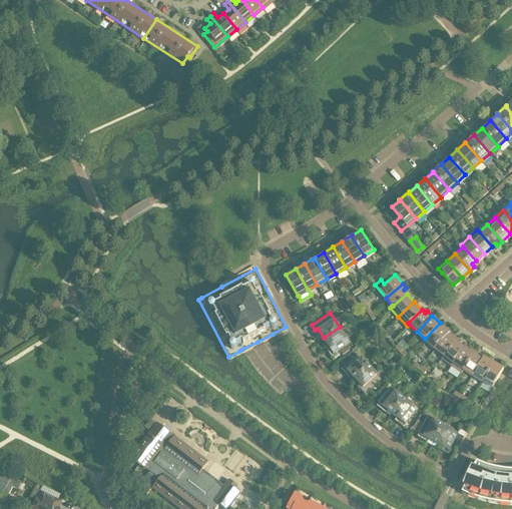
[(440,323),(425,339),(434,347),(448,330),(440,323)]
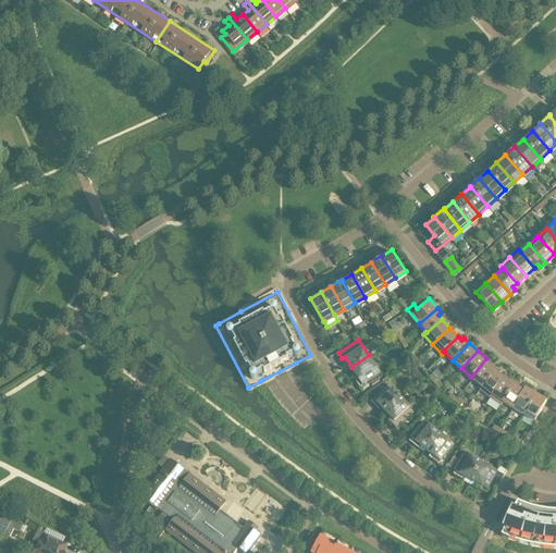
[(379,370),(369,355),(351,367),(358,377),(355,378),(359,384),(368,378),(371,383),(379,378),(375,373),(379,370)]
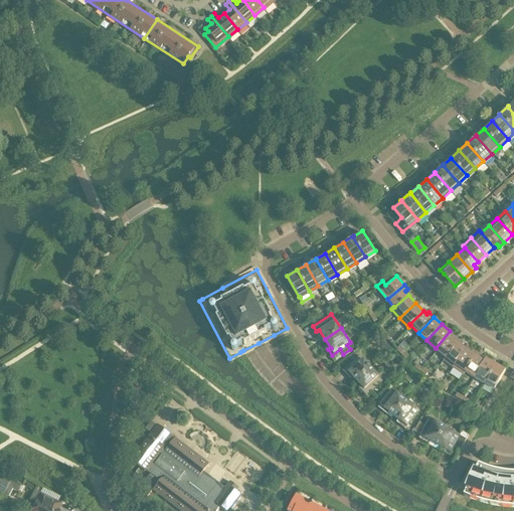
[(436,348),(445,355),(457,340),(453,337),(455,335),(450,331),(436,348)]
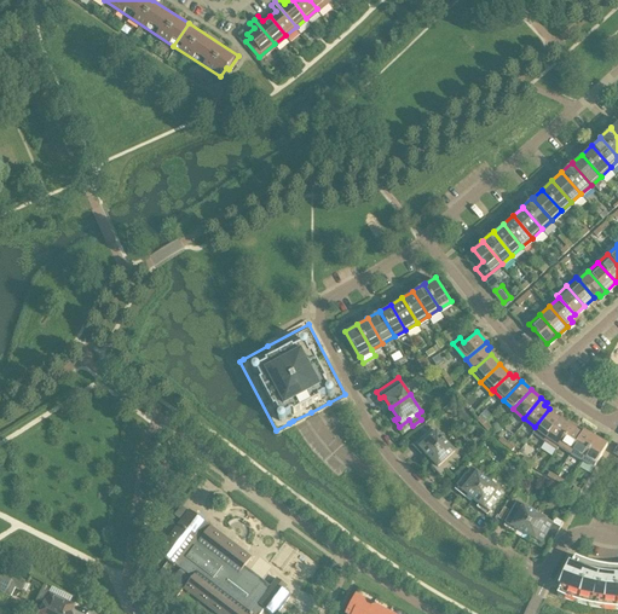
[(535,427),(532,429),(544,439),(559,417),(549,409),(535,427)]
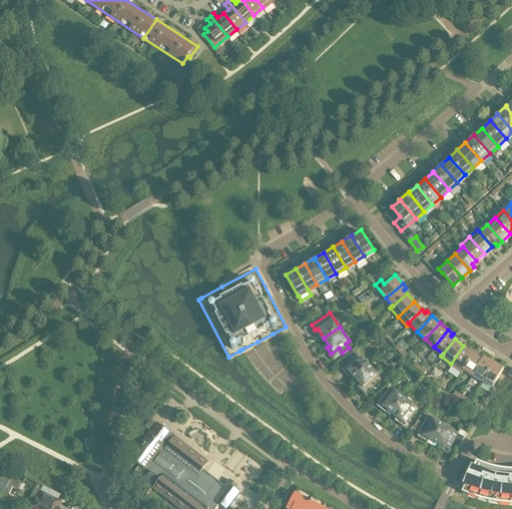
[(381,344),(385,348),(389,344),(385,340),(381,344)]
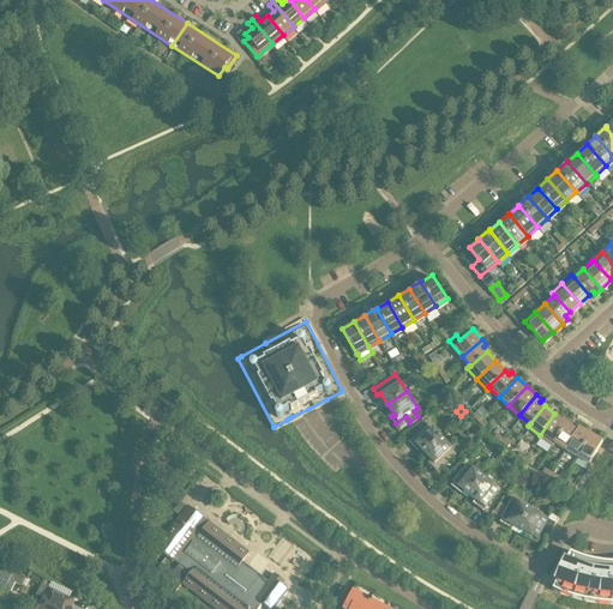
[(566,421),(554,414),(540,435),(552,444),(553,440),(566,421)]
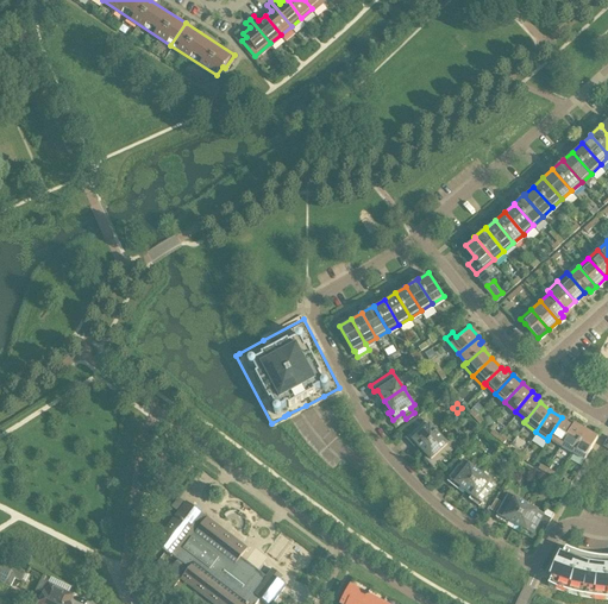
[(421,447),(438,432),(424,416),(405,434),(409,440),(412,438),(421,447)]
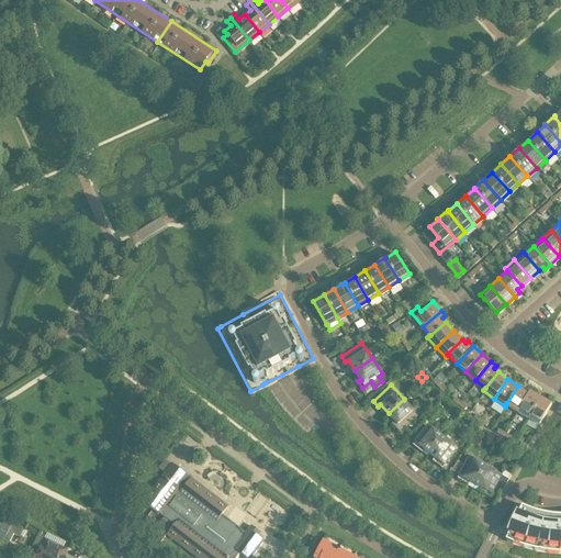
[(522,388),(518,386),(506,403),(517,410),(529,389),(524,386),(522,388)]
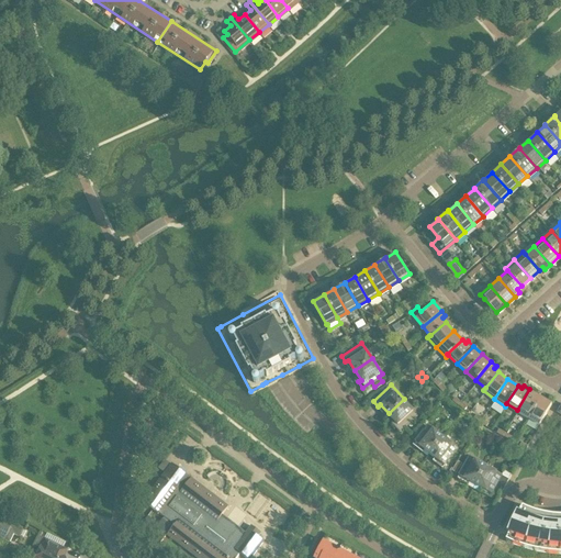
[(529,389),(517,410),(528,416),(540,395),(529,389)]
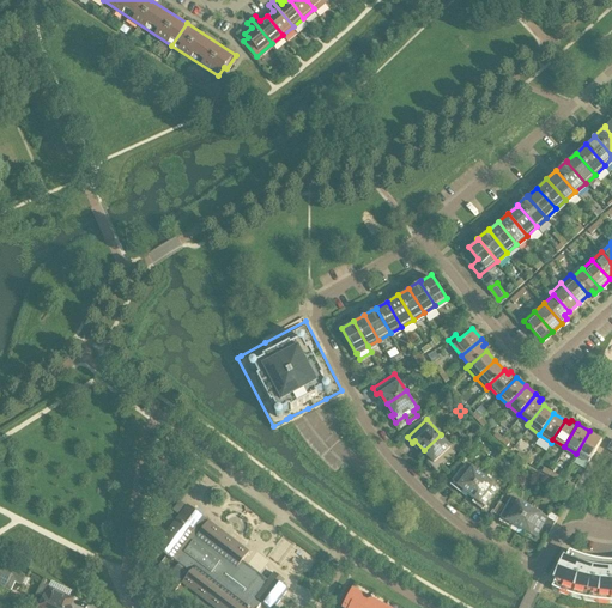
[(600,437),(589,431),(576,454),(587,460),(600,437)]
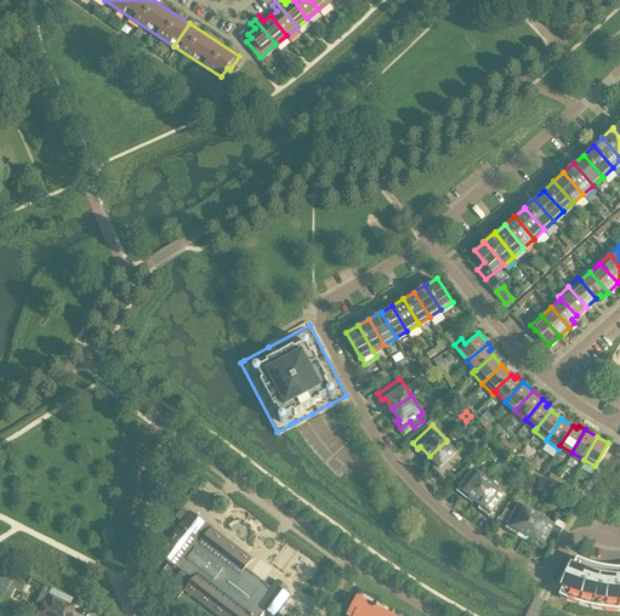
[(460,456),(447,440),(430,456),(438,466),(436,468),(441,474),(460,456)]
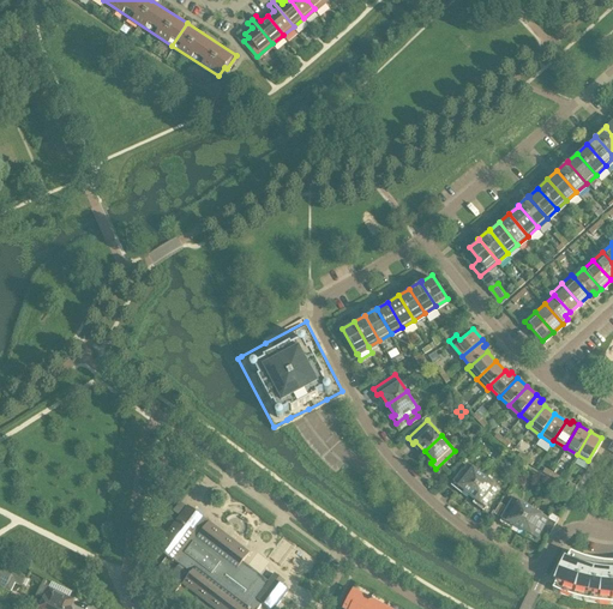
[(468,492),(482,474),(467,462),(450,482),(456,487),(458,484),(468,492)]
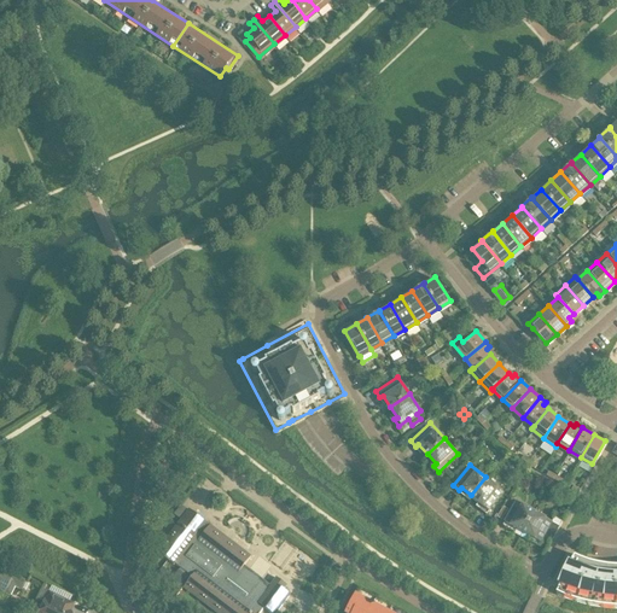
[(502,490),(485,477),(471,495),(482,503),(479,506),(485,511),(502,490)]
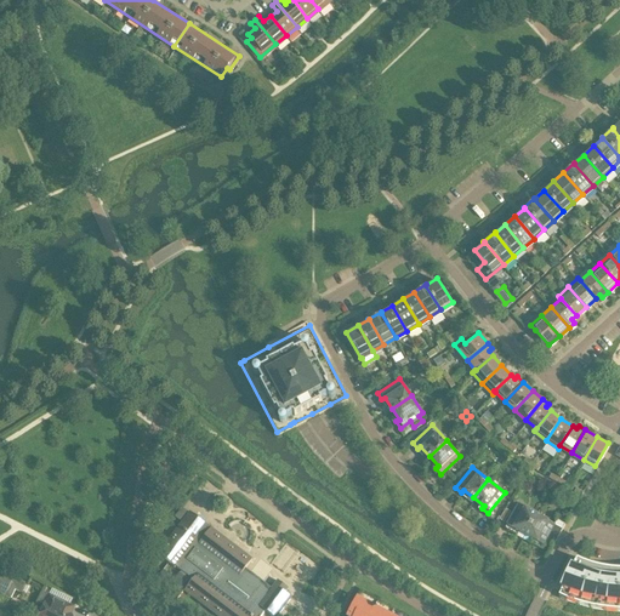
[(547,492),(556,497),(559,491),(551,486),(547,492)]
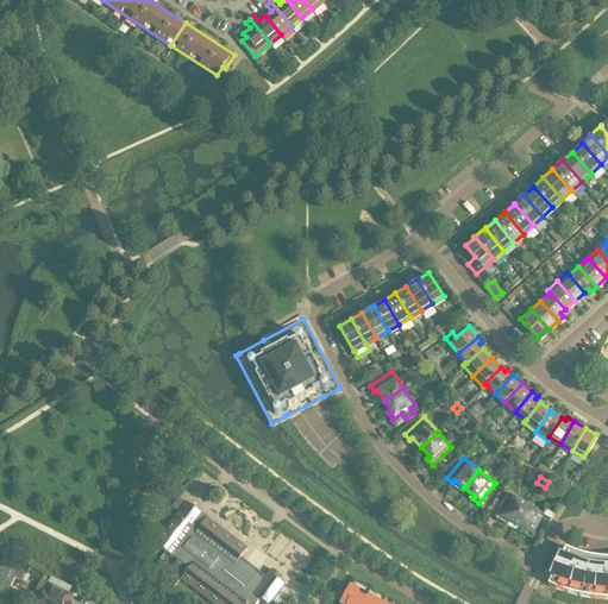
[(514,521),(525,502),(507,491),(494,515),(501,518),(503,515),(514,521)]
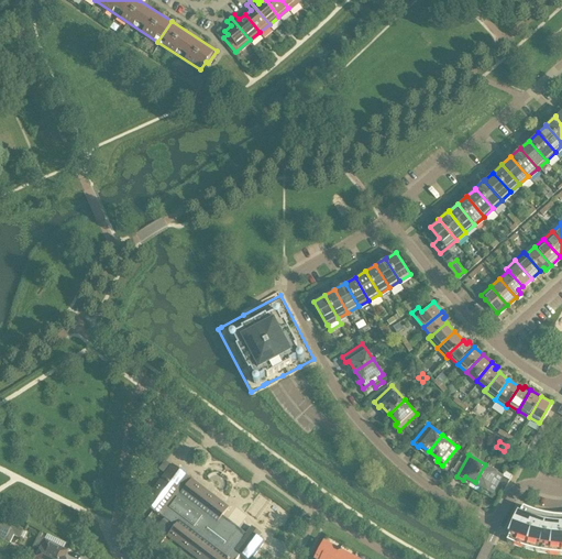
[(228,504),(172,461),(164,471),(142,501),(146,504),(152,507),(157,512),(158,511),(174,523),(166,533),(200,558),(233,558),(238,555),(235,554),(239,550),(249,558),(264,539),(257,535),(261,530),(251,524),(245,530),(226,515),(224,517),(220,515),(228,504)]
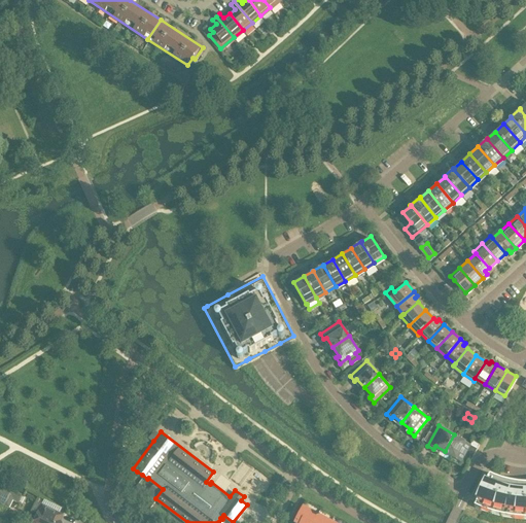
[(469,443),(454,434),(445,451),(454,457),(453,459),(458,462),(462,456),(466,455),(470,457),(477,447),(476,446),(479,442),(472,438),(469,443)]
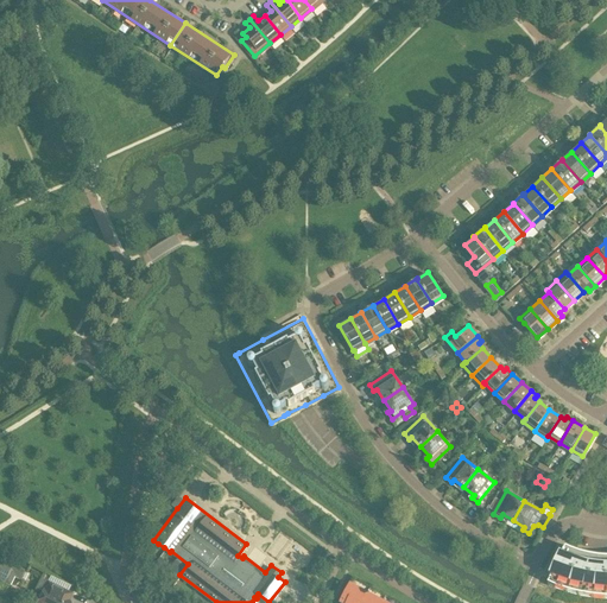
[(606,553),(606,554),(596,553),(587,552),(577,550),(573,547),(568,546),(563,544),(561,550),(558,548),(548,572),(550,572),(547,581),(558,585),(571,590),(585,592),(598,595),(606,594),(606,553)]
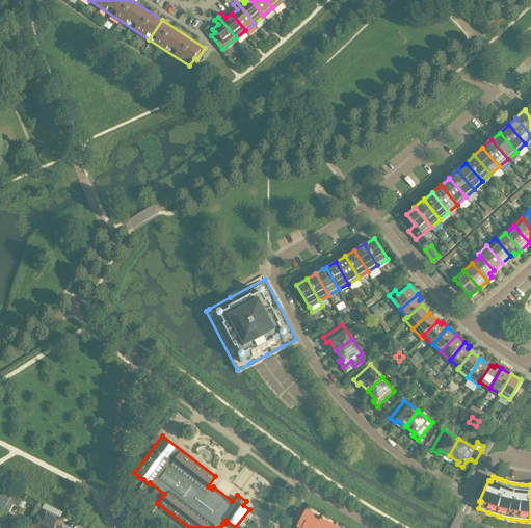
[(153,487),(149,493),(139,485),(128,500),(136,506),(148,515),(163,495),(153,487)]
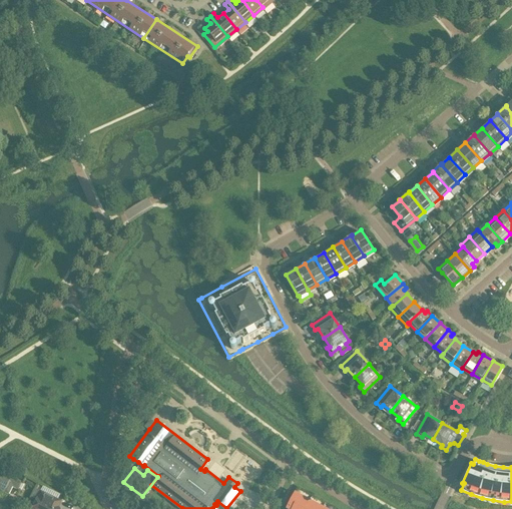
[(0,487),(7,491),(11,484),(19,488),(23,480),(0,469),(0,487)]
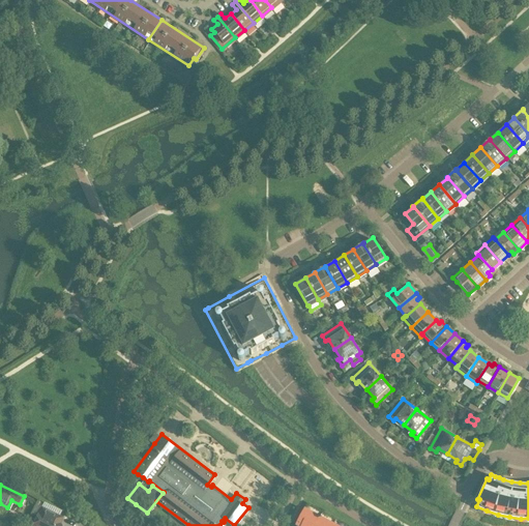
[(32,510),(36,513),(29,525),(60,525),(59,521),(56,522),(55,519),(58,513),(35,502),(32,510)]
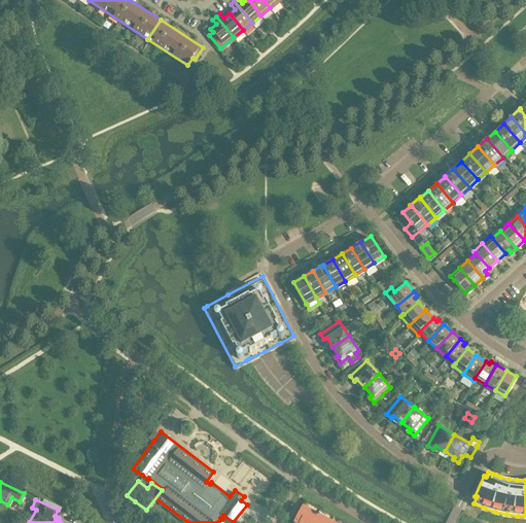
[(311,522),(317,511),(315,512),(303,506),(292,522),(311,522)]
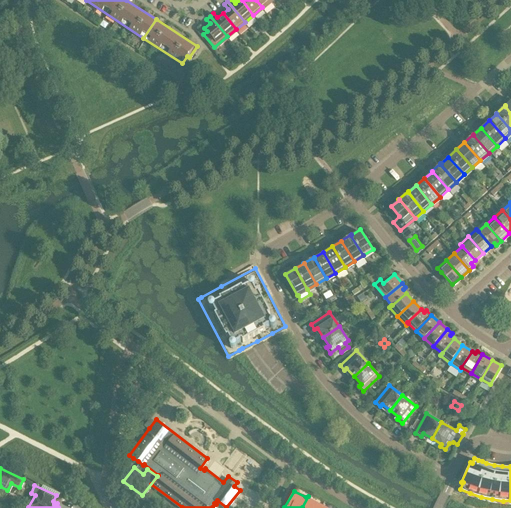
[(308,496),(302,507),(319,507),(321,505),(309,499),(308,496)]
